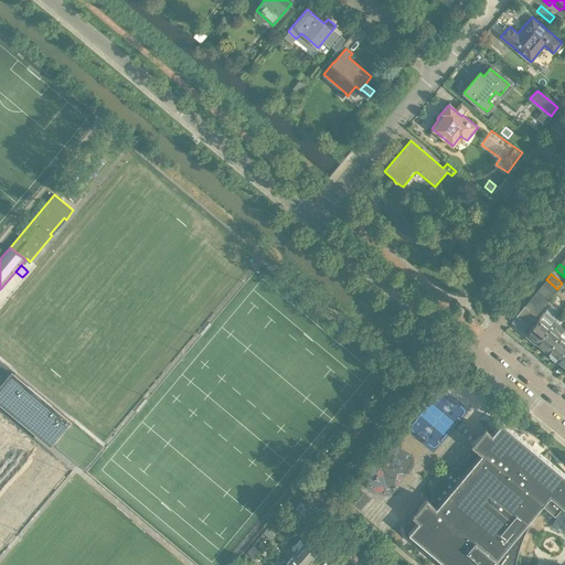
[(557,289),(546,279),(542,285),(553,294),(557,289)]
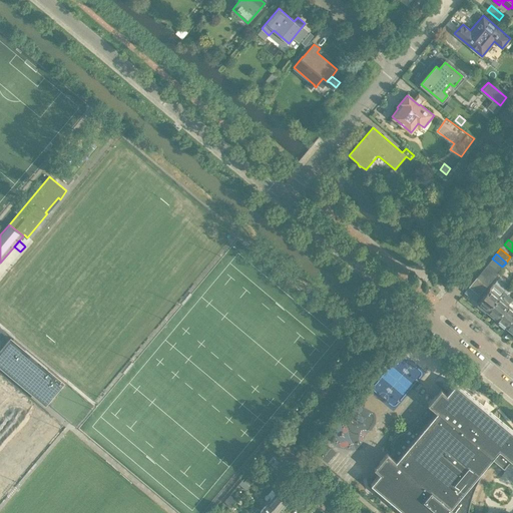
[(502,267),(492,259),(489,263),(499,272),(502,267)]
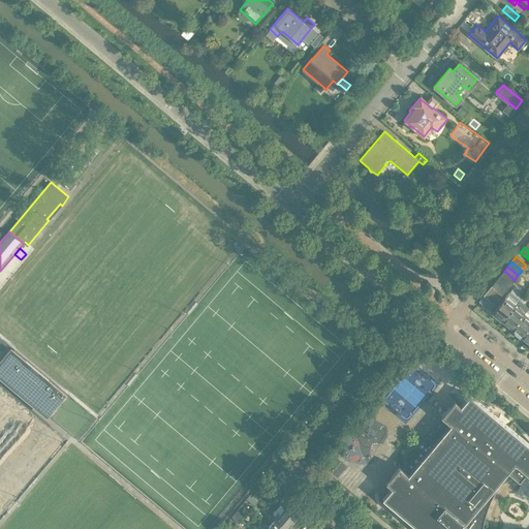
[(515,280),(504,271),(500,276),(510,284),(515,280)]
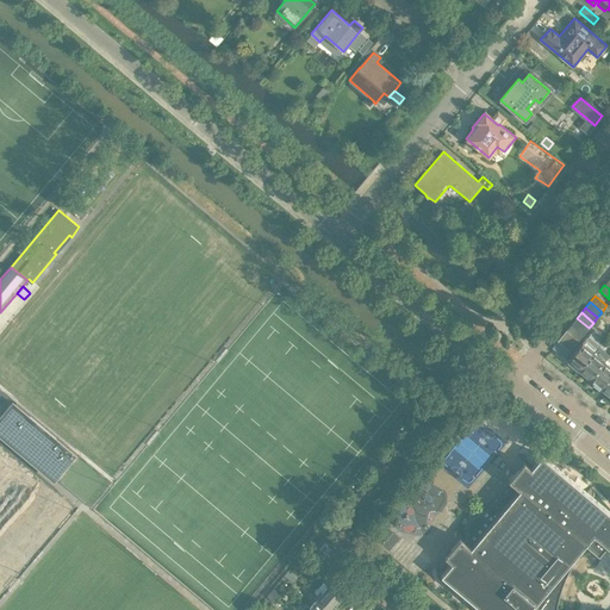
[(589,328),(577,318),(572,323),(584,334),(589,328)]
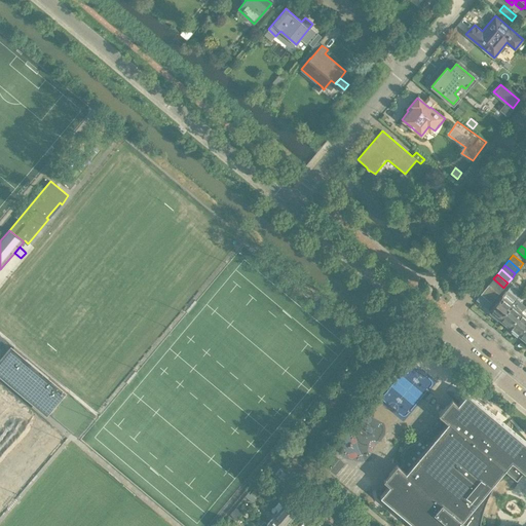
[(503,288),(493,278),(489,284),(499,292),(503,288)]
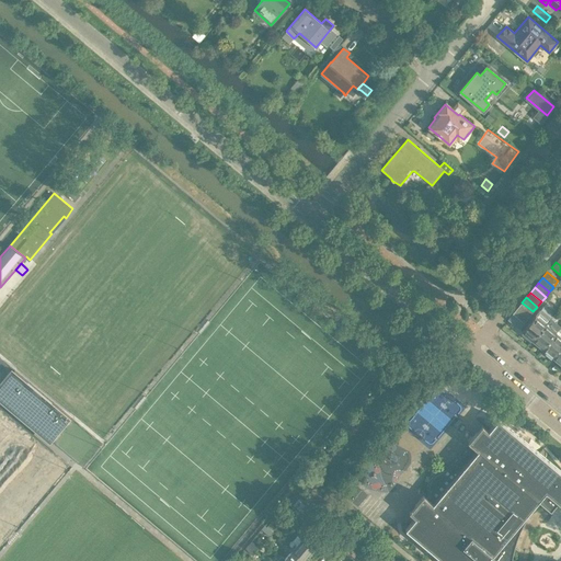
[(533,311),(522,302),(517,308),(528,317),(533,311)]
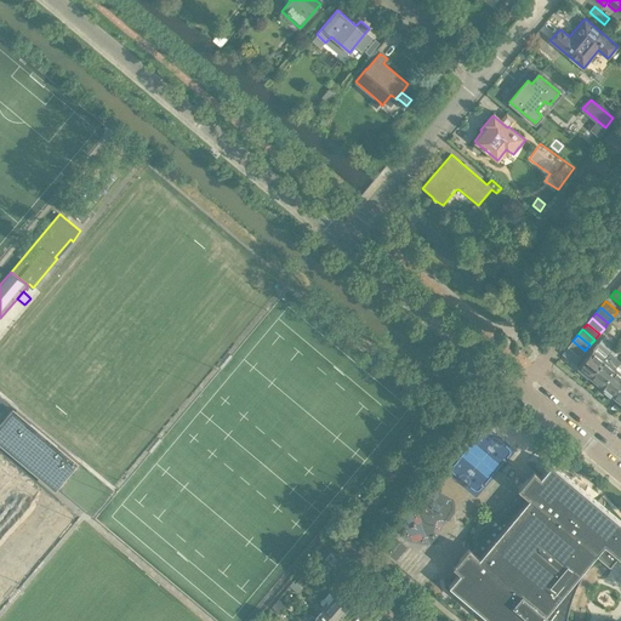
[(585,351),(573,341),(568,347),(580,357),(585,351)]
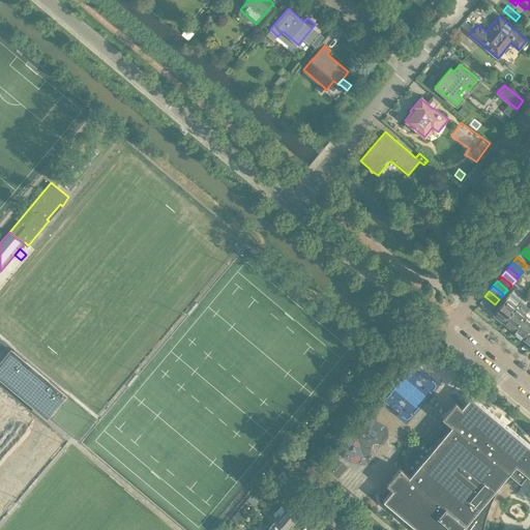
[(493,313),(502,321),(516,305),(506,297),(493,313)]
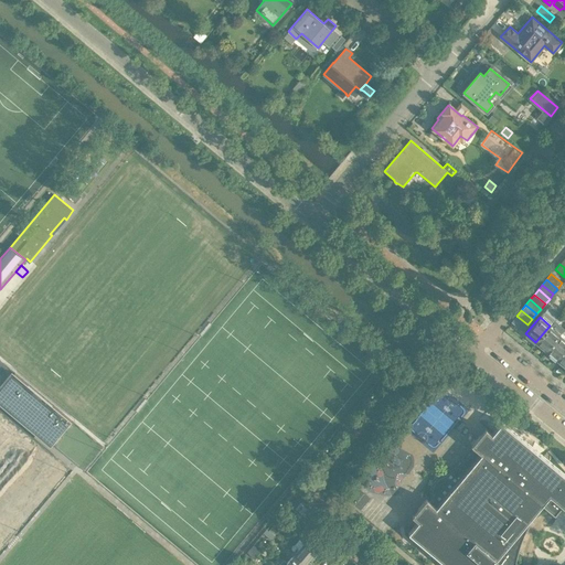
[(550,326),(535,342),(546,351),(560,334),(550,326)]
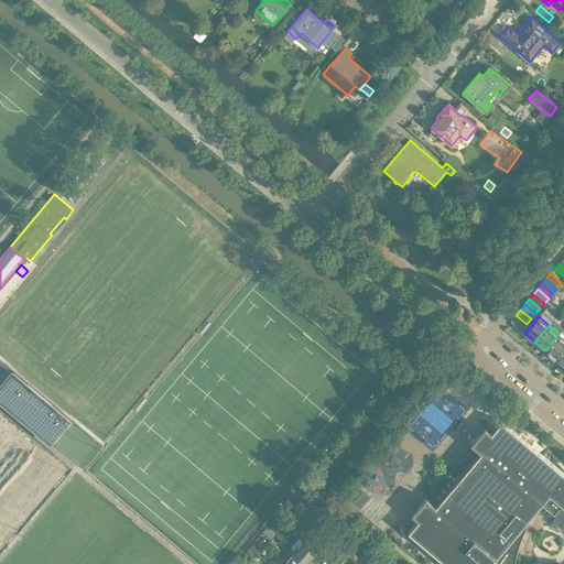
[(563,337),(559,334),(545,350),(555,359),(563,348),(563,337)]
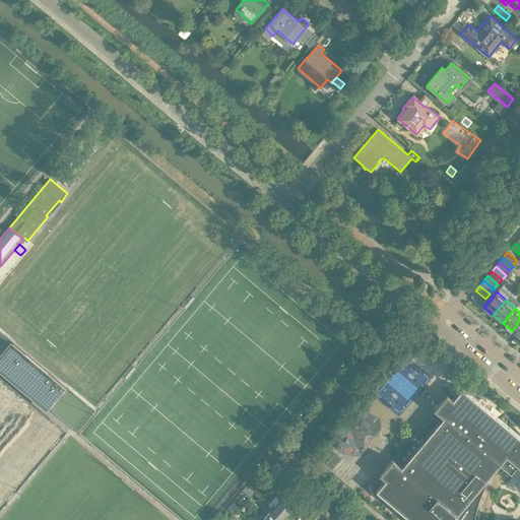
[(66,387),(13,343),(5,353),(4,352),(2,354),(0,352),(0,366),(49,407),(66,387)]
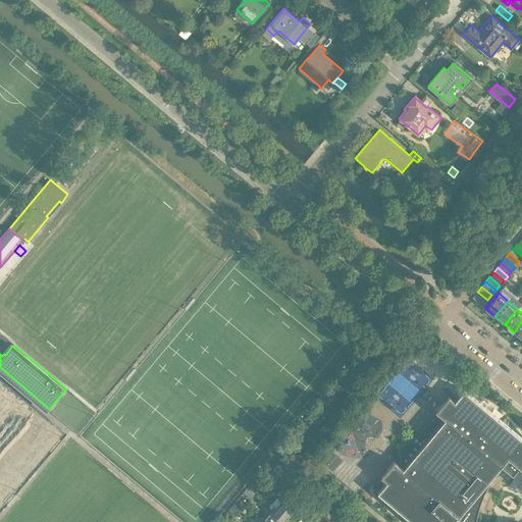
[(484,491),(487,484),(491,478),(497,471),(501,465),(507,470),(513,462),(521,469),(521,437),(463,388),(454,400),(449,395),(435,411),(438,413),(436,415),(426,426),(414,434),(407,439),(406,439),(405,440),(404,441),(403,441),(401,444),(400,445),(400,446),(399,447),(399,449),(398,450),(398,451),(398,452),(398,453),(398,455),(398,456),(398,457),(398,458),(398,459),(398,460),(399,461),(397,463),(394,460),(380,476),(386,480),(377,491),(413,521),(475,521),(477,514),(479,507),(481,500),(484,491)]
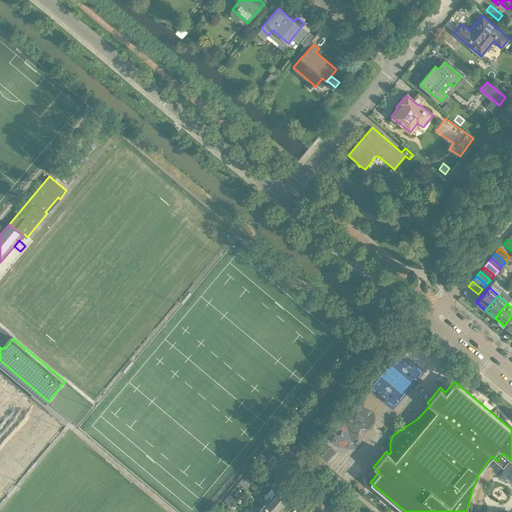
[(320,455),(328,461),(336,450),(328,444),(320,455)]
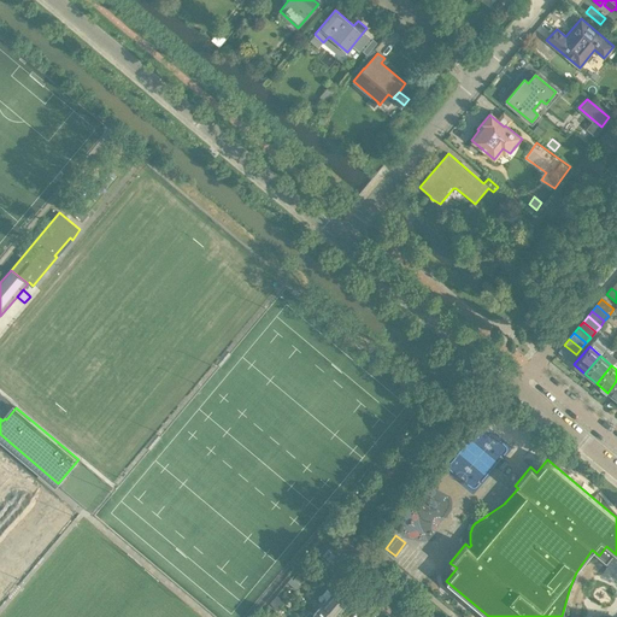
[(340,559),(333,553),(328,548),(322,556),(334,566),(340,559)]
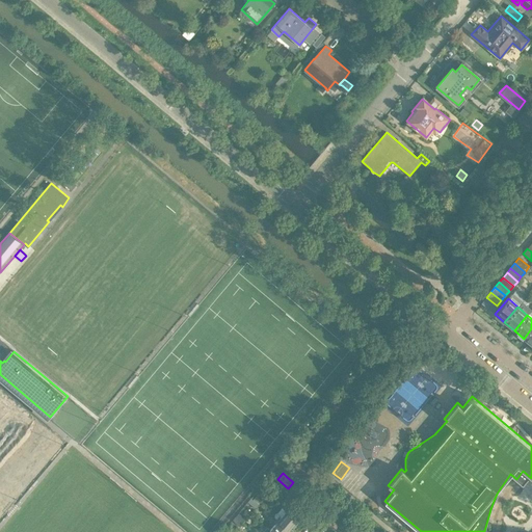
[(250,499),(248,502),(256,508),(259,505),(250,499)]
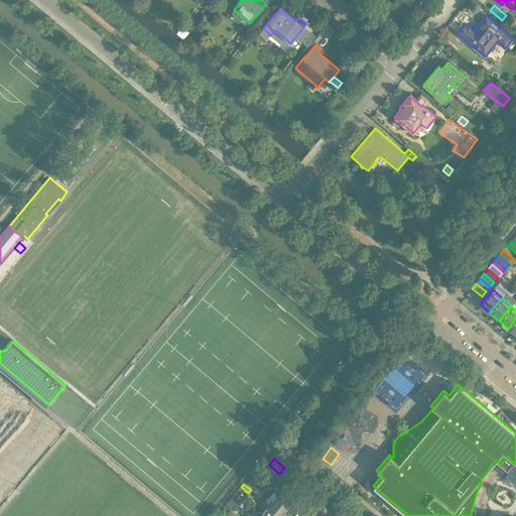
[(277,495),(269,505),(279,514),(287,504),(277,495)]
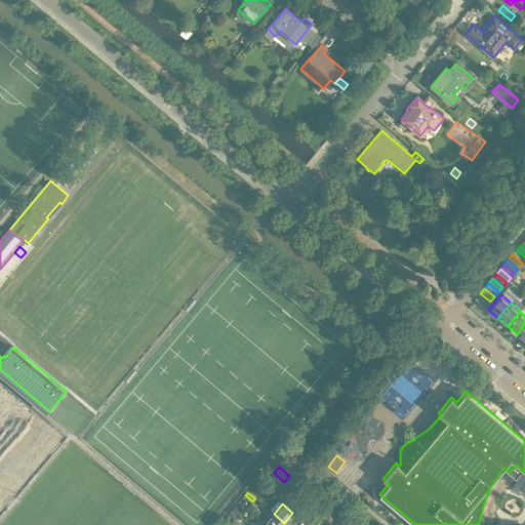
[(242,512),(235,507),(230,513),(231,515),(236,519),(242,512)]
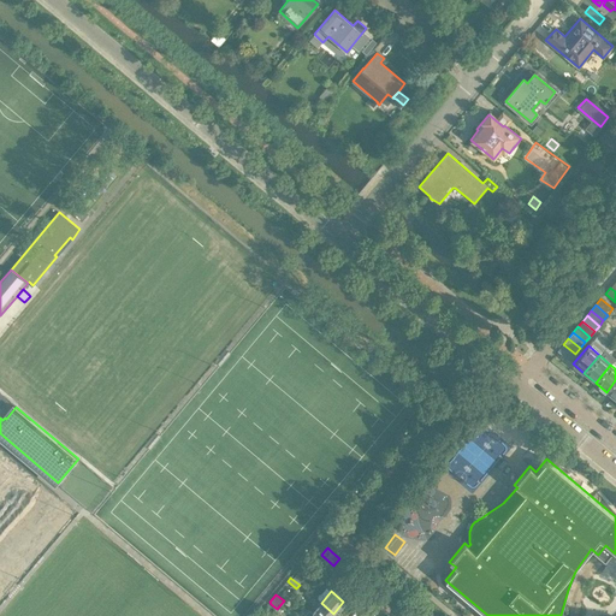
[(313,615),(331,615),(333,614),(321,603),(312,615),(313,615)]
